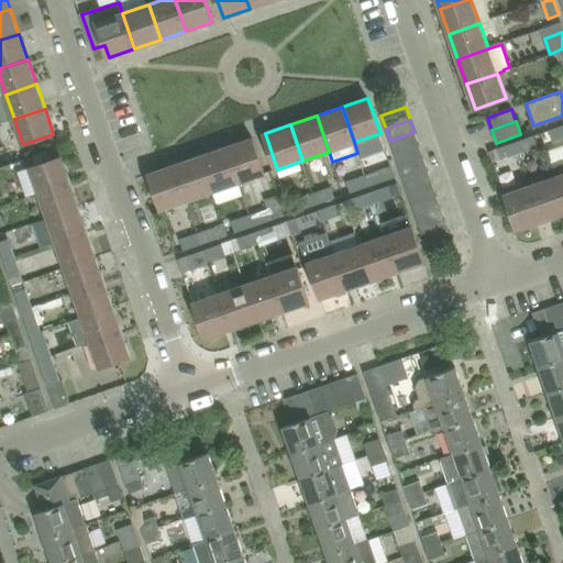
[(562,138),(562,125),(549,131),(553,141),(562,138)]
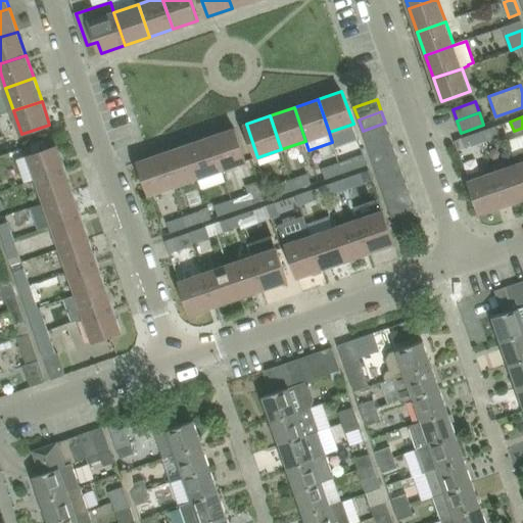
[(389,134),(385,123),(363,131),(366,142),(389,134)]
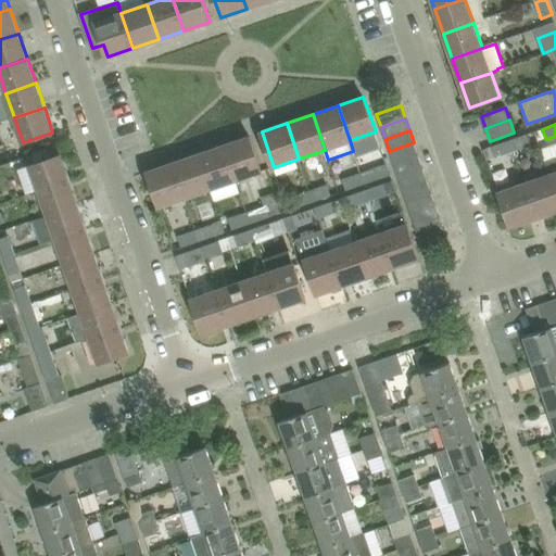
[(530,144),(527,135),(509,141),(513,150),(530,144)]
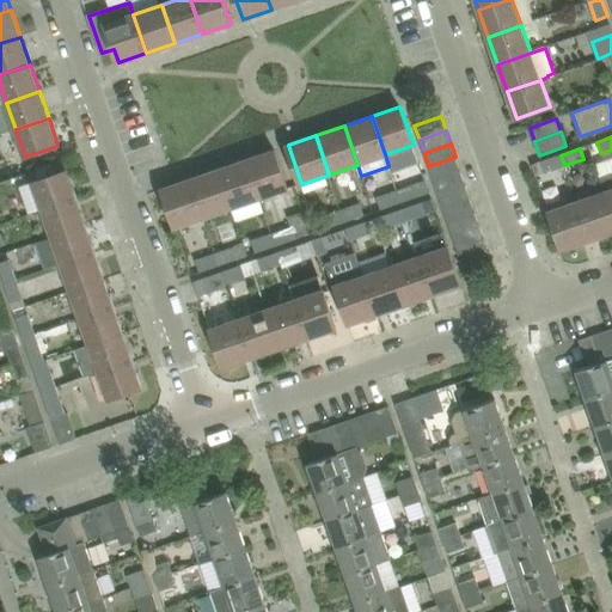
[(289,189),(275,150),(246,160),(261,199),(289,189)]
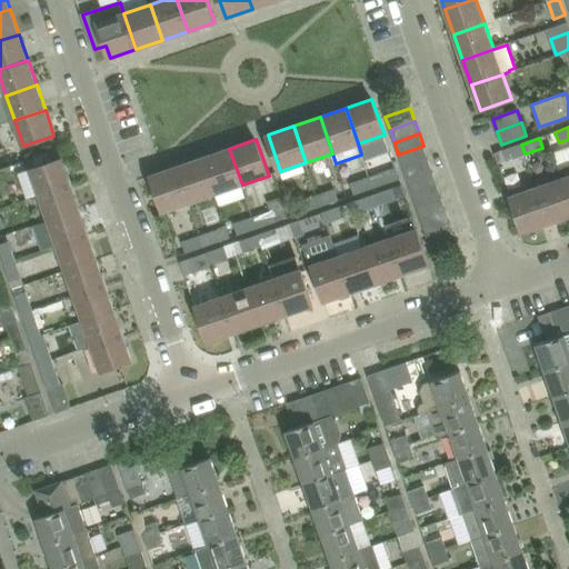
[(525,153),(521,145),(495,153),(498,162),(525,153)]
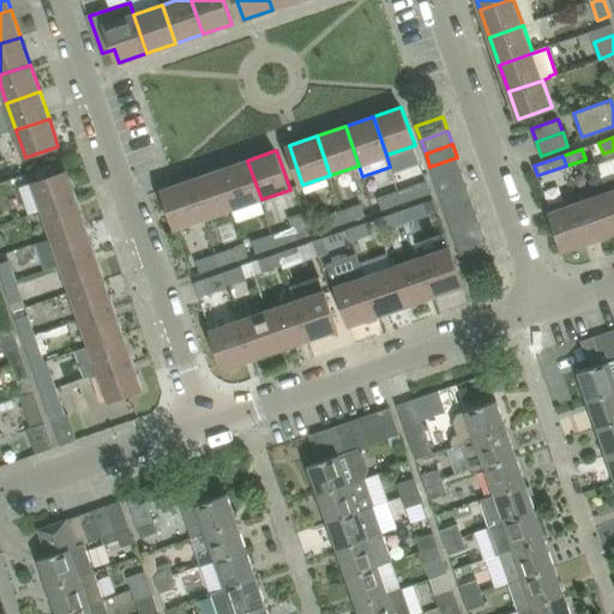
[(462,172),(457,157),(429,167),(434,181),(462,172)]
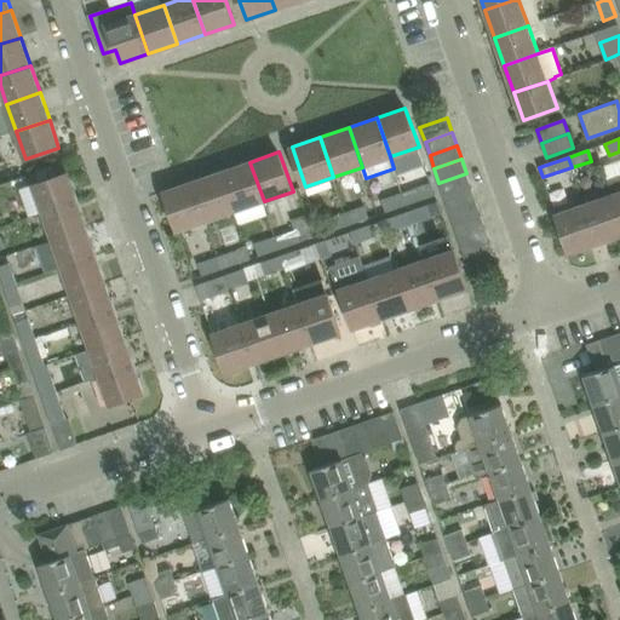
[(264,201),(250,162),(222,172),(235,211),(264,201)]
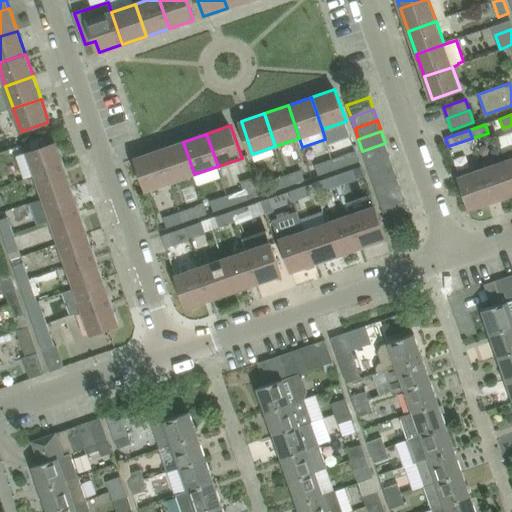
[(194,174),(183,142),(159,150),(170,182),(194,174)]
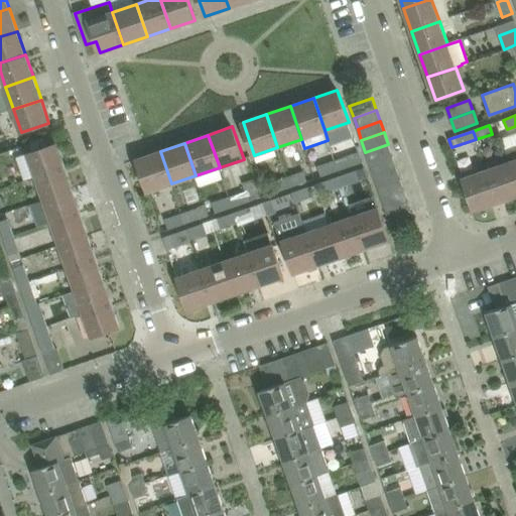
[(56,144),(28,153),(36,176),(65,167),(56,144)]
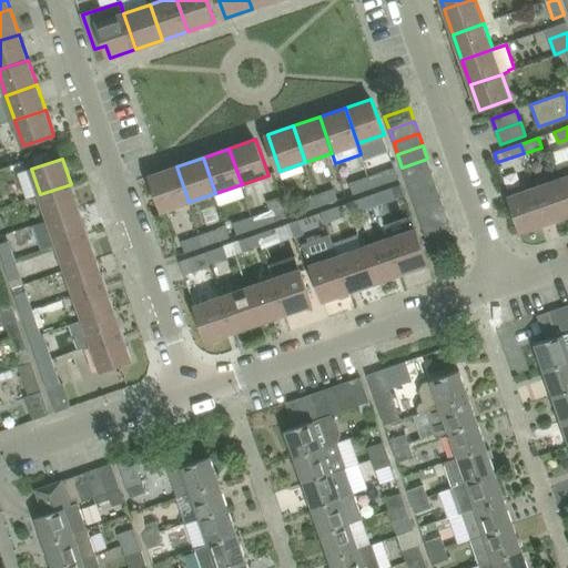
[(432,171),(427,159),(402,168),(406,180),(432,171)]
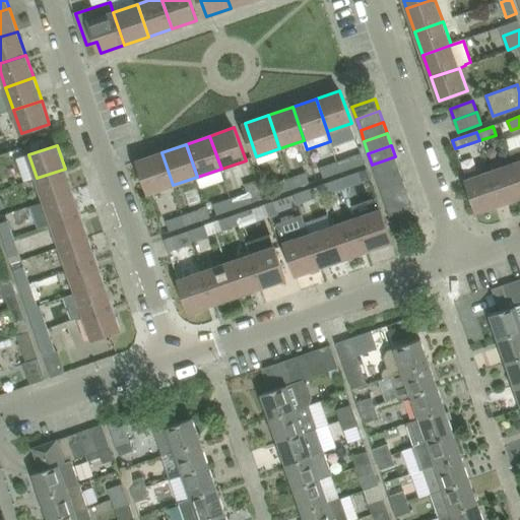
[(519,146),(510,150),(514,163),(519,180),(519,146)]
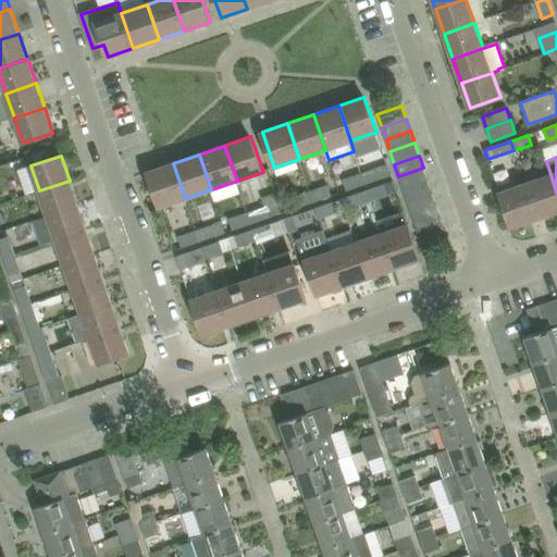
[(185,198),(173,163),(148,173),(160,208),(185,198)]
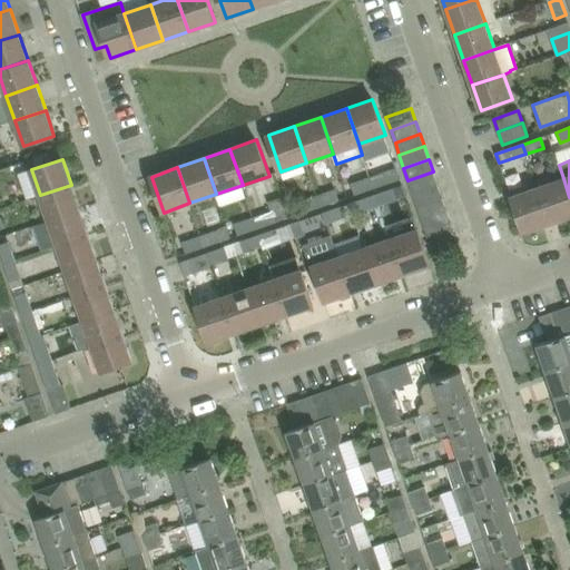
[(389,170),(370,177),(374,188),(392,183),(389,170)]
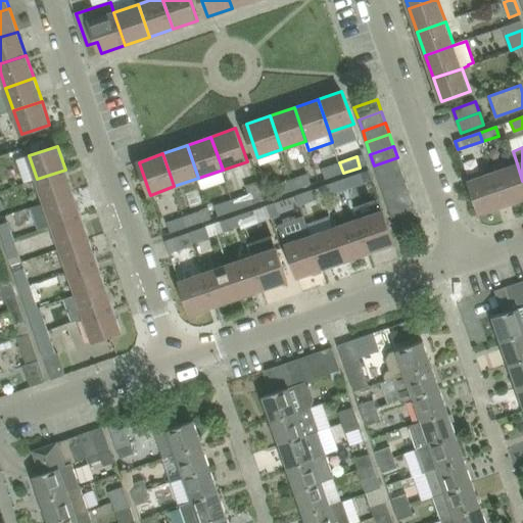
[(401,170),(397,157),(374,165),(378,177),(401,170)]
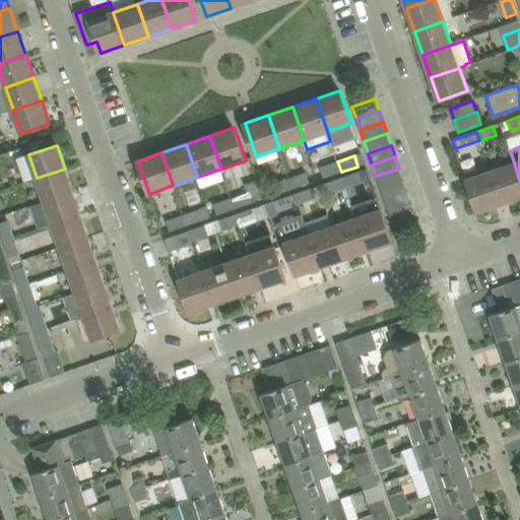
[(341,172),(337,161),(321,168),(324,178),(341,172)]
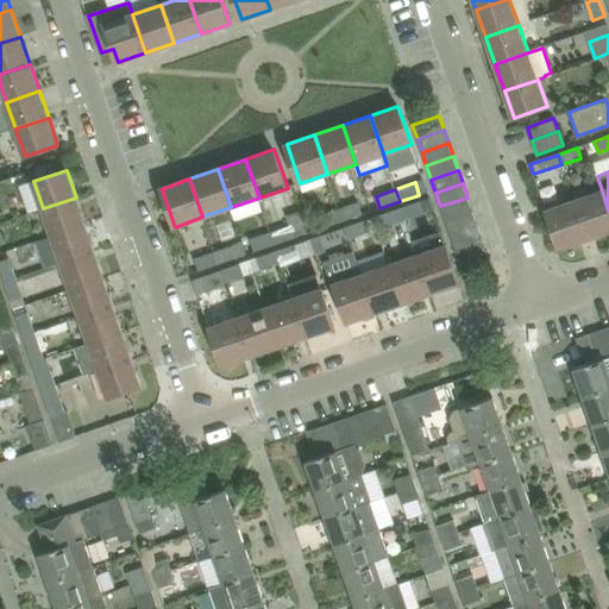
[(608,231),(608,211),(602,190),(573,201),(588,239),(608,231)]
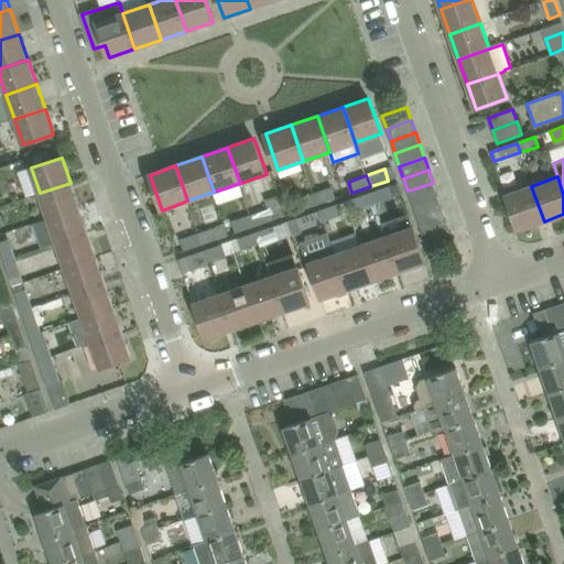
[(79,207),(71,183),(40,193),(49,218),(79,207)]
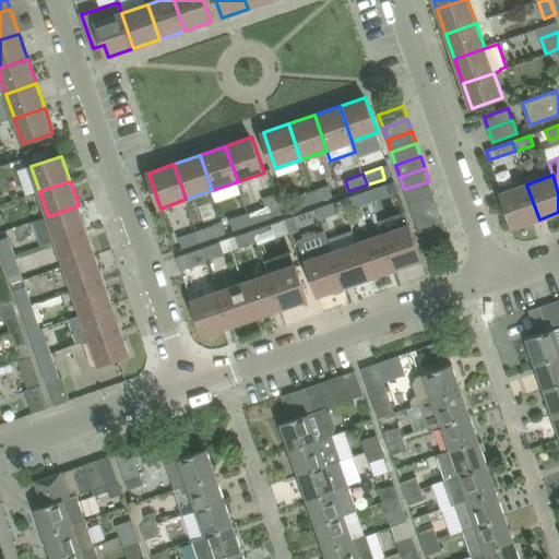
[(433,193),(429,181),(404,189),(408,202),(433,193)]
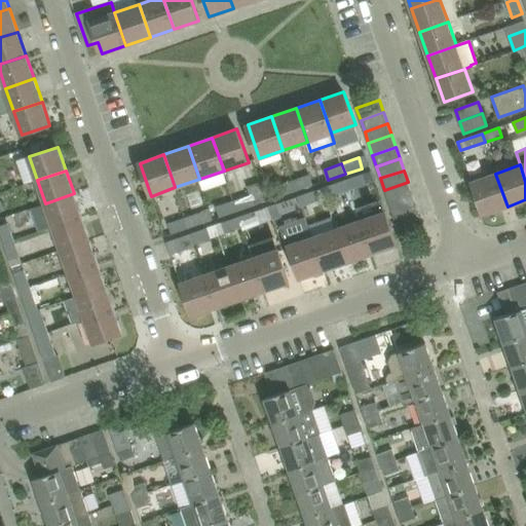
[(313,185),(309,174),(294,180),(297,190),(313,185)]
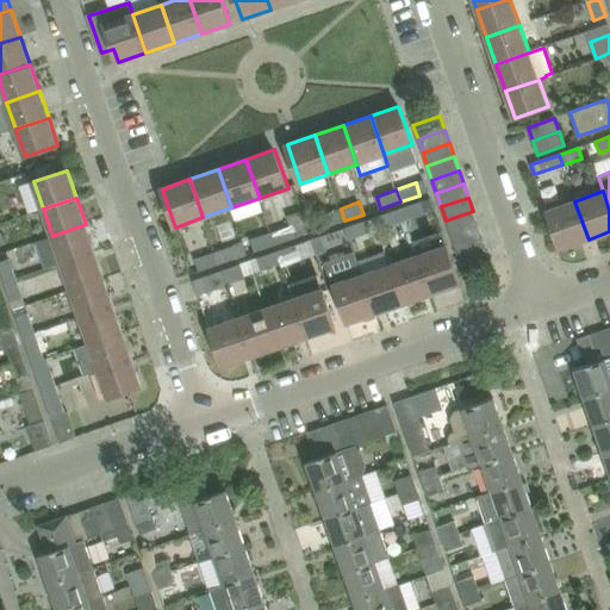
[(425,213),(422,201),(402,207),(406,219),(425,213)]
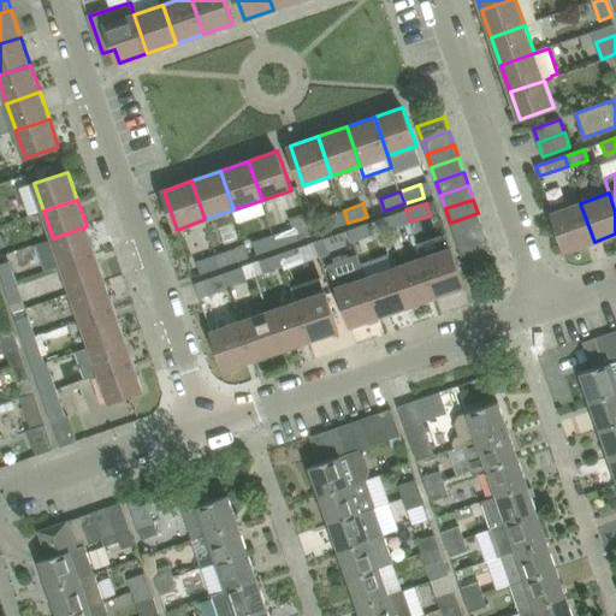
[(594,242),(580,203),(551,213),(566,253),(594,242)]
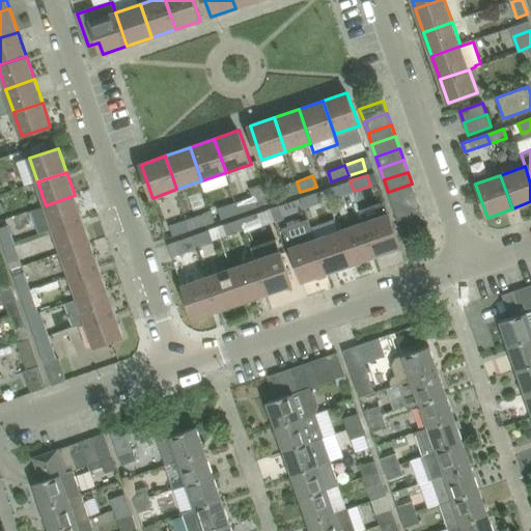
[(354,191),(350,180),(326,190),(329,200),(354,191)]
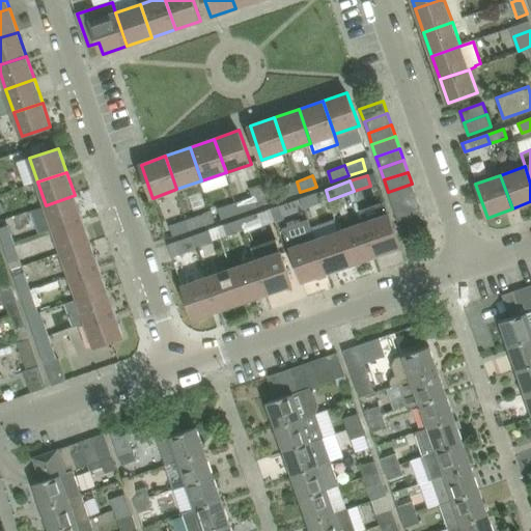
[(283,198),(300,192),(297,182),(279,188),(283,198)]
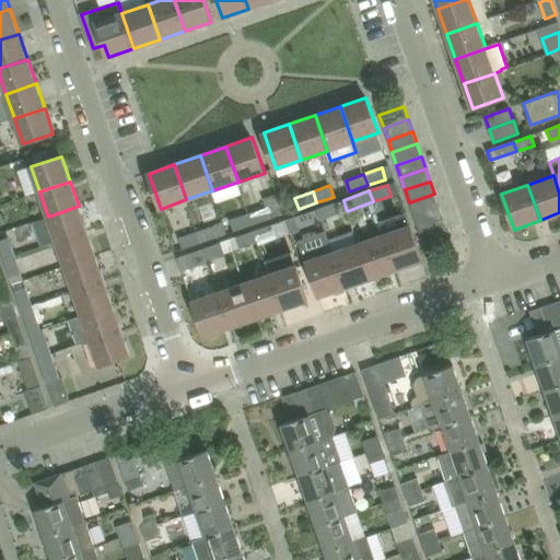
[(439,206),(434,194),(409,202),(413,214),(439,206)]
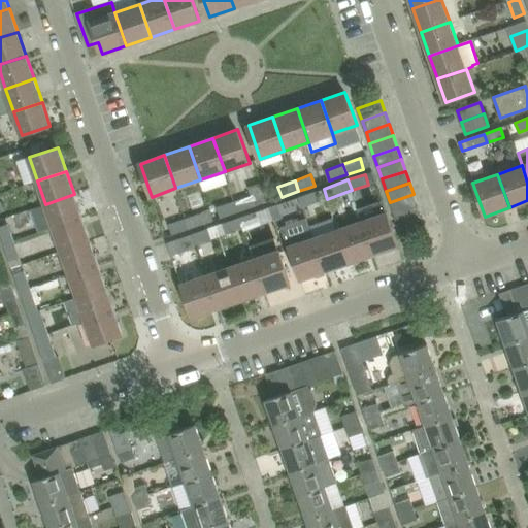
[(317,191),(299,197),(303,207),(320,201),(317,191)]
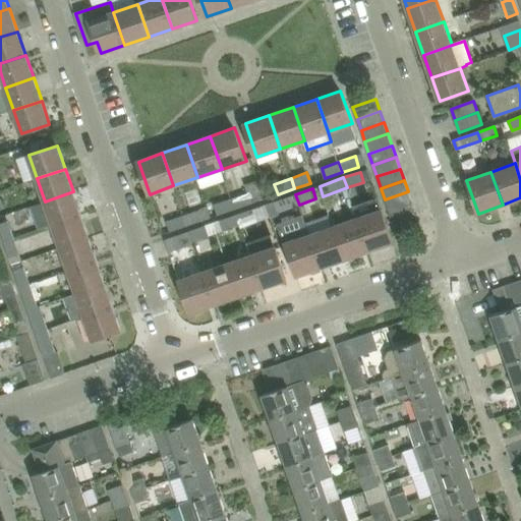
[(81,215),(73,191),(45,201),(53,224),(81,215)]
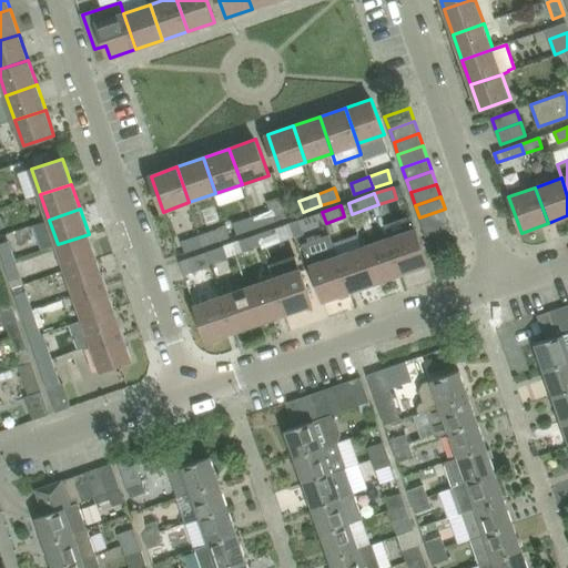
[(272,210),(253,216),(257,229),(275,222),(272,210)]
